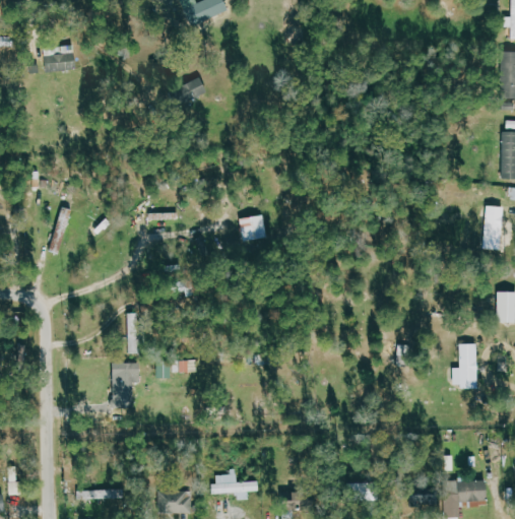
[(203,0),(196,3),(195,0),(179,0),(190,26),(229,11),(223,0),(203,0)]
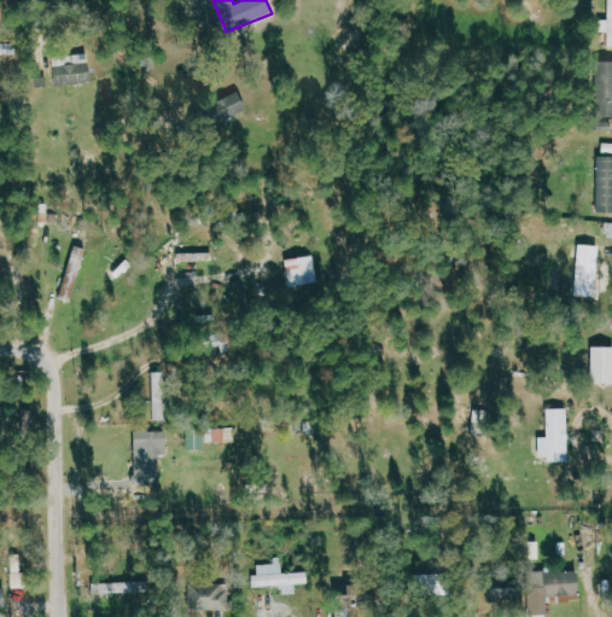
[(0,54),(17,54),(17,41),(0,40),(0,54)]
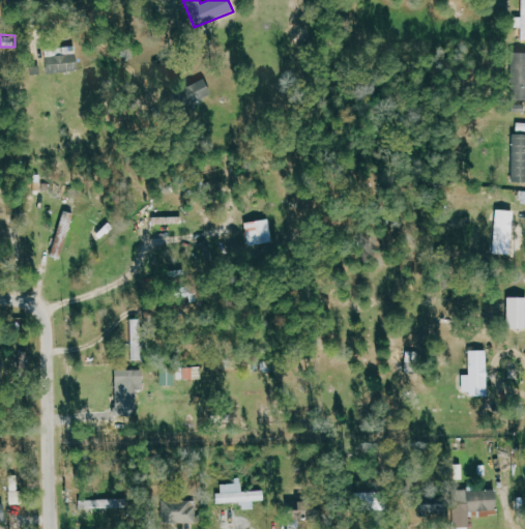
[(77,71),(76,47),(44,48),(45,72),(77,71)]
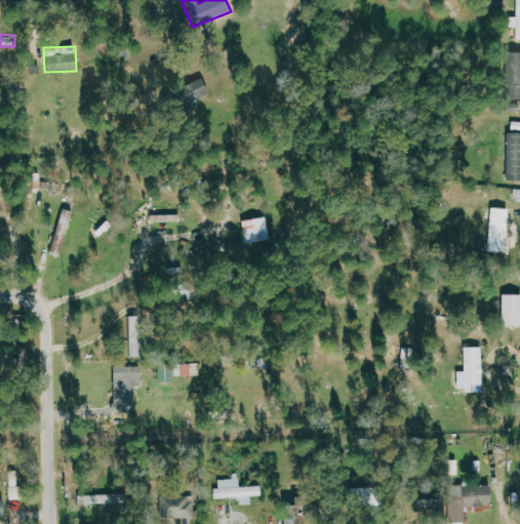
[(519,98),(519,51),(506,52),(508,99),(519,98)]
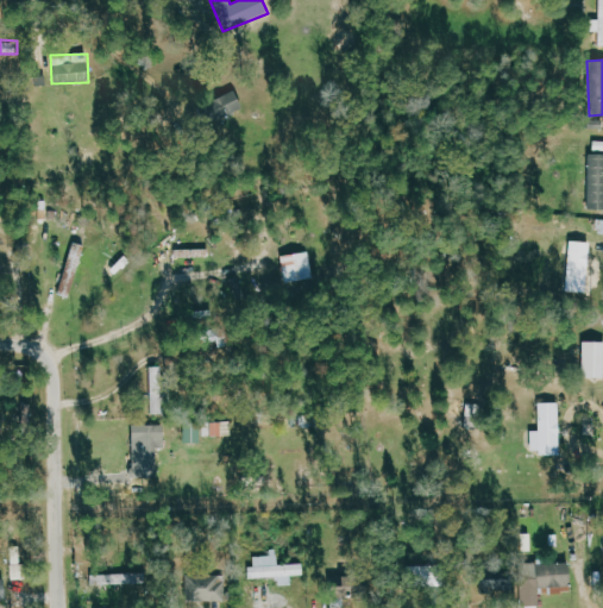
[(242,108),(234,91),(200,105),(208,123),(242,108)]
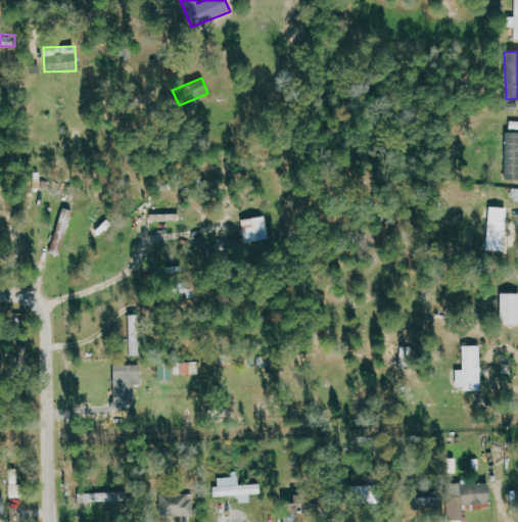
[(517,179),(517,132),(503,132),(502,179),(517,179)]
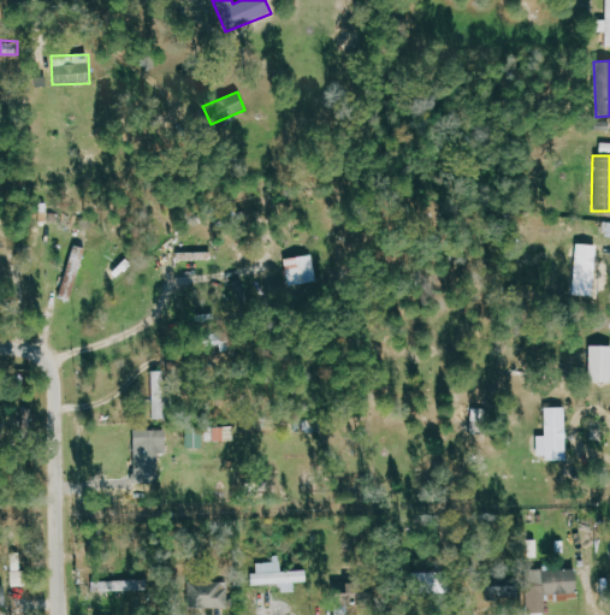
[(609,237),(609,222),(602,222),(599,236),(609,237)]
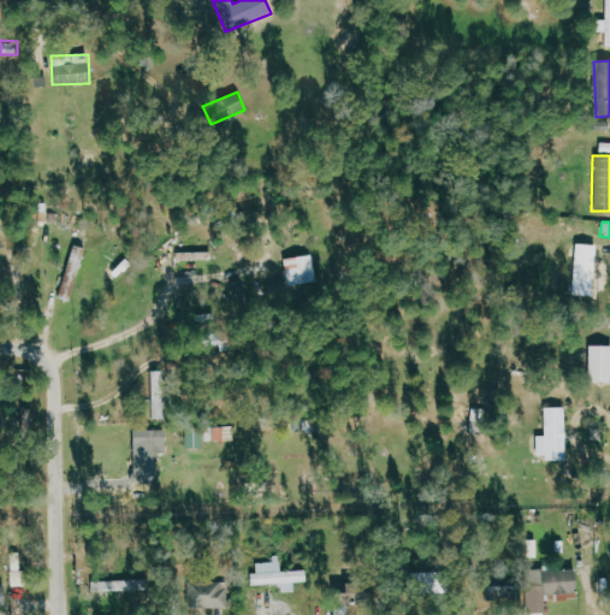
[(58,299),(70,301),(80,247),(67,244),(58,299)]
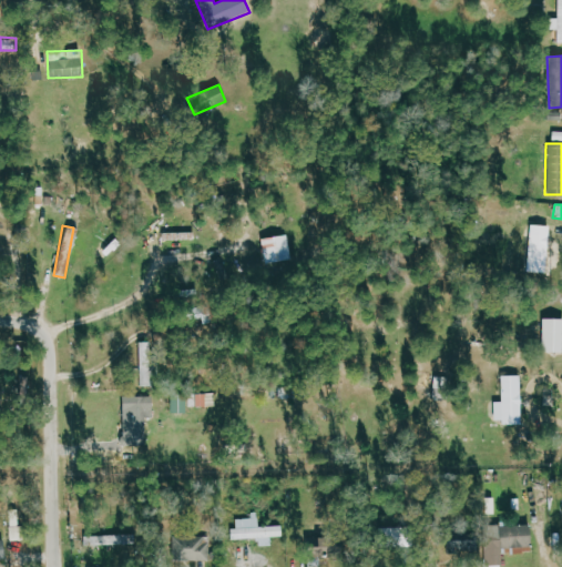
[(527,265),(548,266),(548,238),(549,238),(550,226),(528,225),(527,265)]
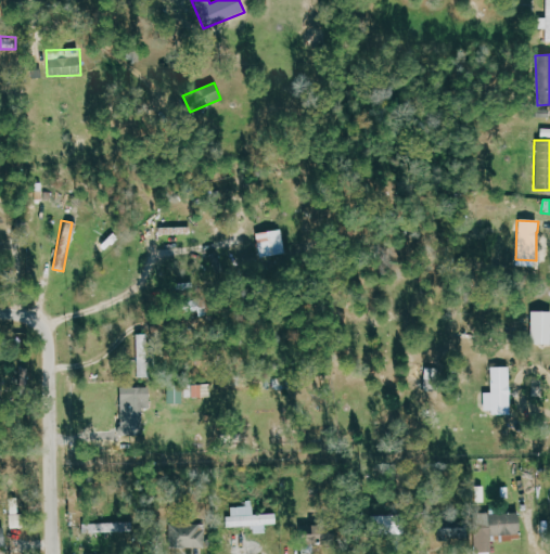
[(283,255),(282,231),(256,232),(258,256),(283,255)]
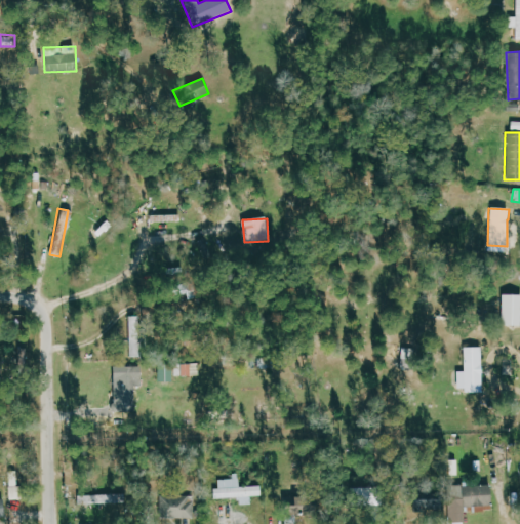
[(519,294),(502,294),(501,325),(519,325),(519,294)]
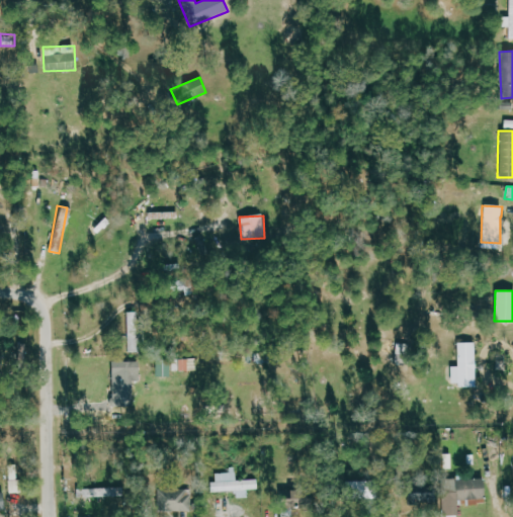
[(125,352),(137,352),(138,314),(126,314),(125,352)]
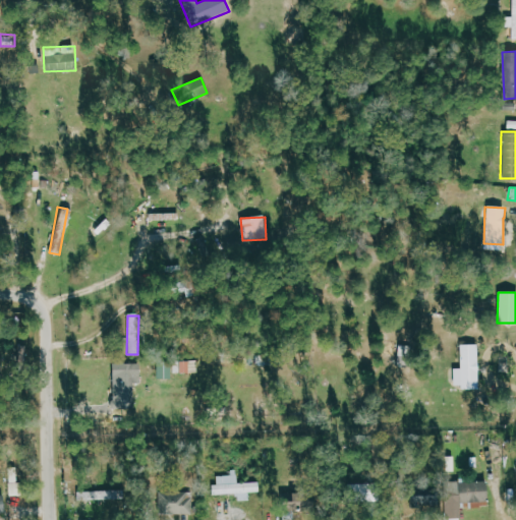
[(478,389),(477,344),(459,345),(460,368),(453,368),(453,390),(478,389)]
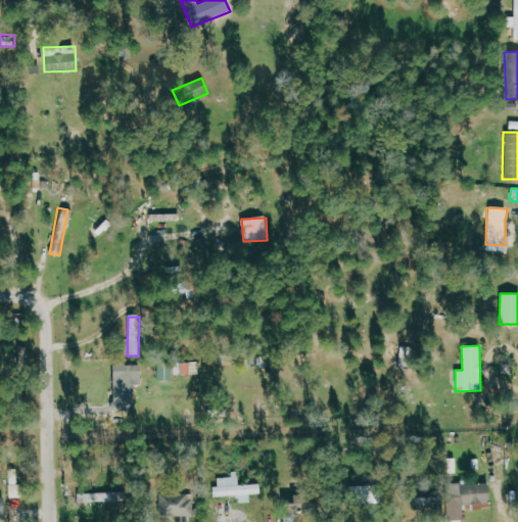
[(410,367),(412,347),(398,347),(397,366),(410,367)]
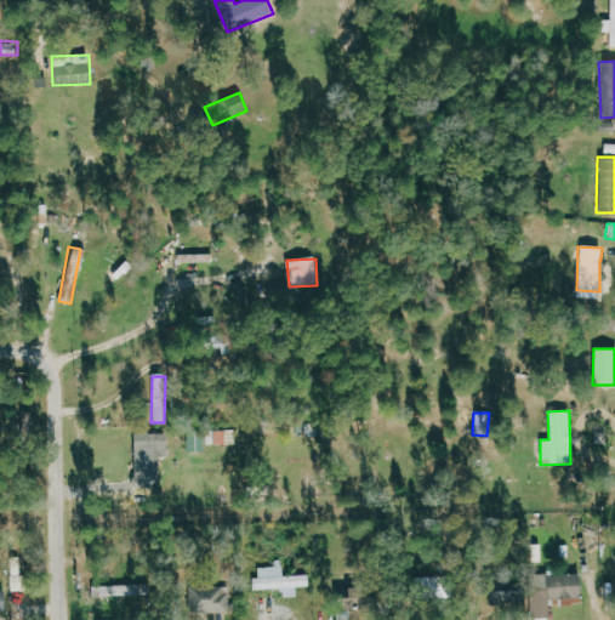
[(186,430),(187,453),(204,453),(203,430),(186,430)]
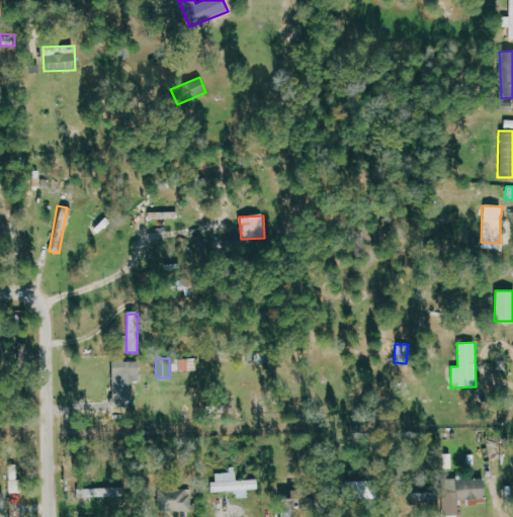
[(133,380),(139,380),(139,362),(120,361),(120,382),(111,382),(111,396),(119,396),(119,406),(132,406),(133,380)]
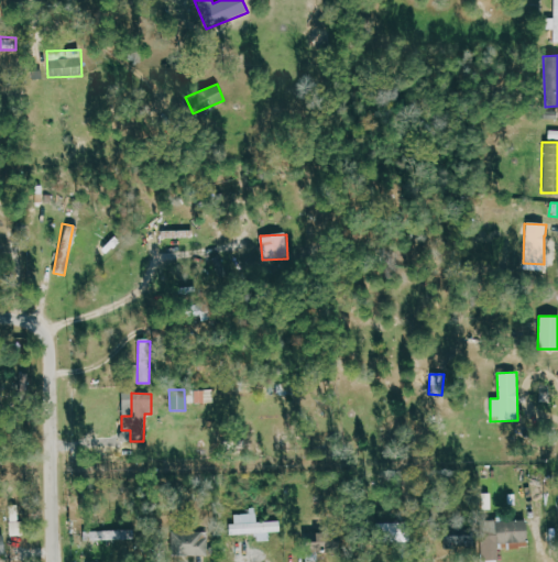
[(229,535),(255,533),(255,541),(269,541),(267,532),(277,532),(277,521),(255,522),(254,507),(248,507),(248,514),(233,514),(233,524),(229,524),(229,535)]
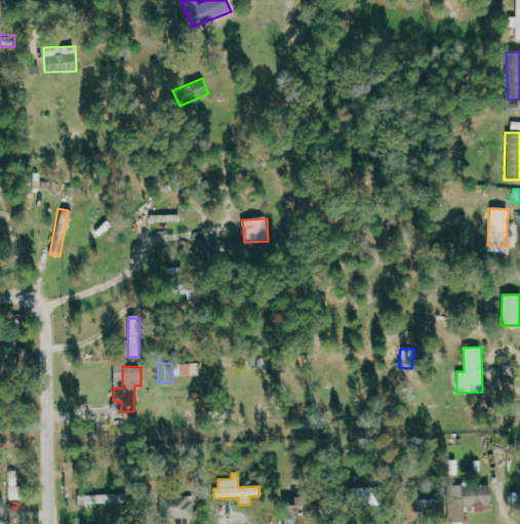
[(7,486),(8,499),(21,498),(20,486),(7,486)]
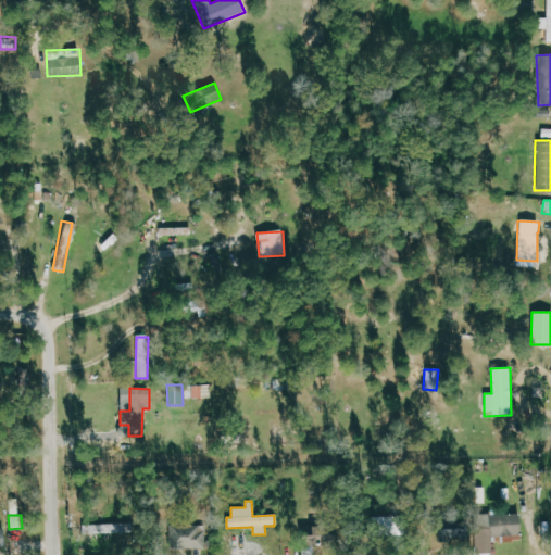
[(490,553),(490,539),(521,538),(521,515),(486,515),(486,526),(474,527),(474,553),(490,553)]
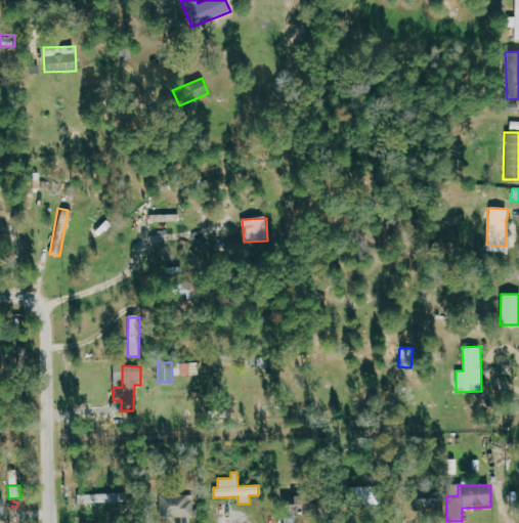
[(354,486),(354,497),(378,498),(378,487),(354,486)]
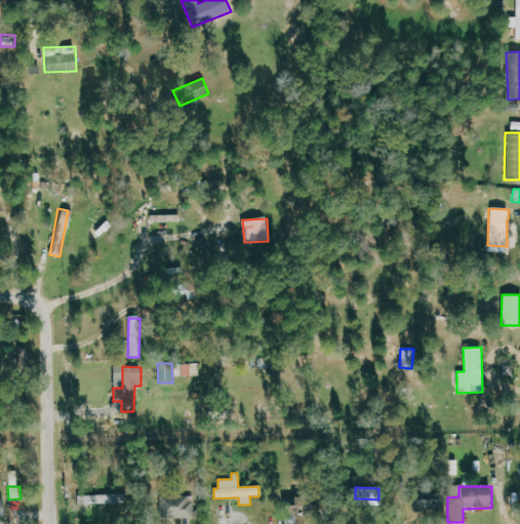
[(192,518),(192,495),(163,495),(163,518),(192,518)]
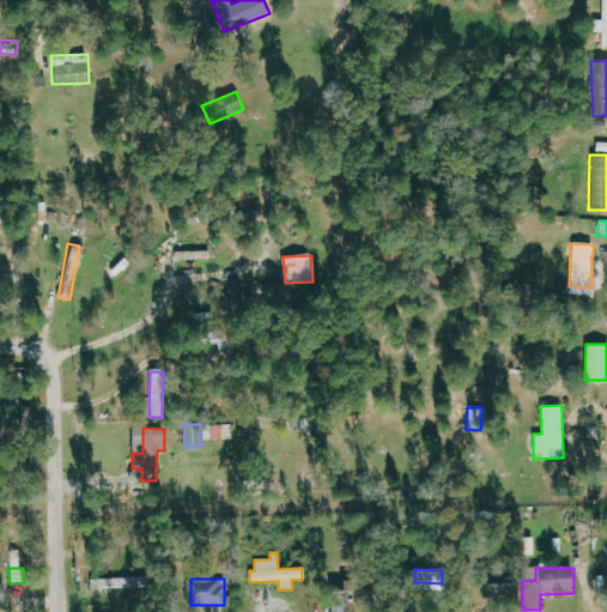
[(353,591),(353,581),(335,581),(335,591),(353,591)]
